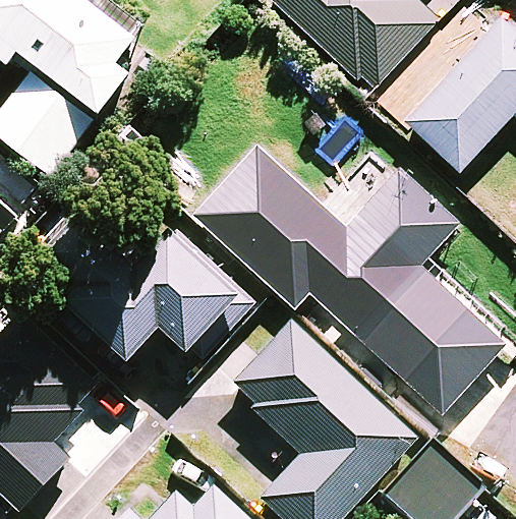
[(0,0),(0,59),(9,66),(19,54),(36,67),(0,111),(0,136),(48,176),(128,76),(115,66),(135,41),(89,3),(91,0),(0,0)]
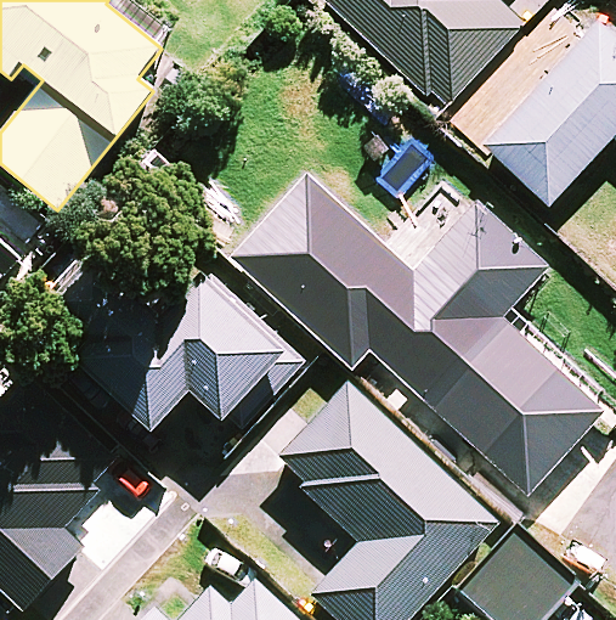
[(520,24),(497,3),(498,0),(322,0),(439,110),(520,24)]
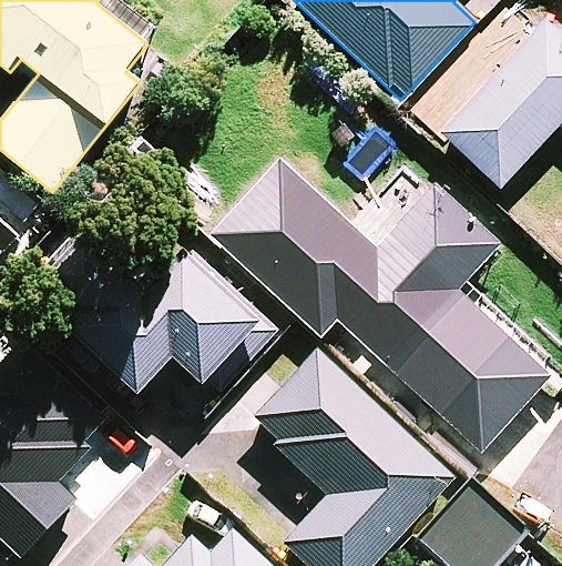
[(561,36),(545,20),(439,133),(500,190),(561,123),(561,36)]
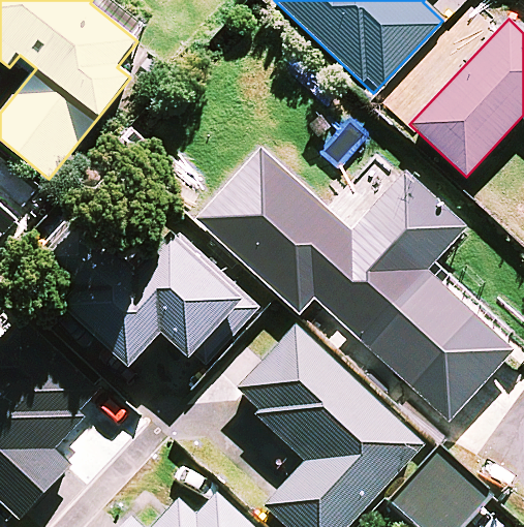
[(462,233),(404,177),(328,257),(347,276),(321,302),(447,421),(513,351),(427,271),(462,233)]
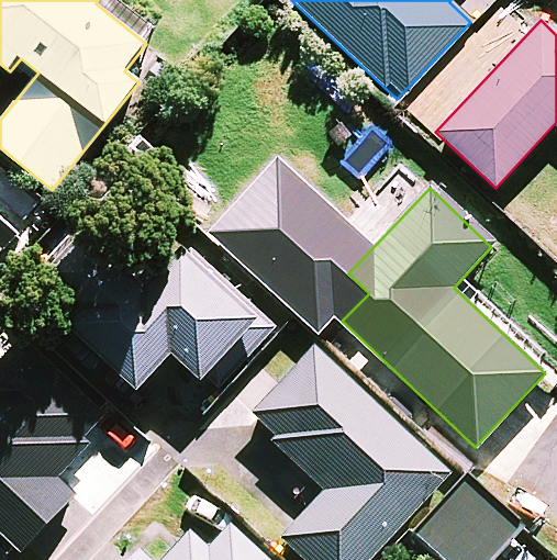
[(133,288),(75,227),(37,264),(69,298),(57,309),(137,391),(175,355),(204,387),(270,323),(187,236),(133,288)]
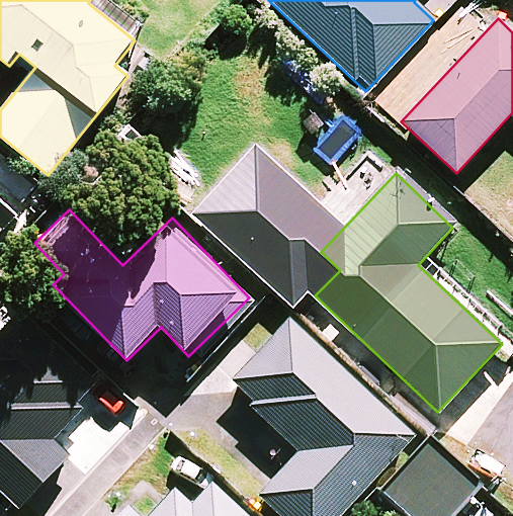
[(94,395),(14,319),(0,333),(0,491),(18,509),(67,457),(50,441),(94,395)]
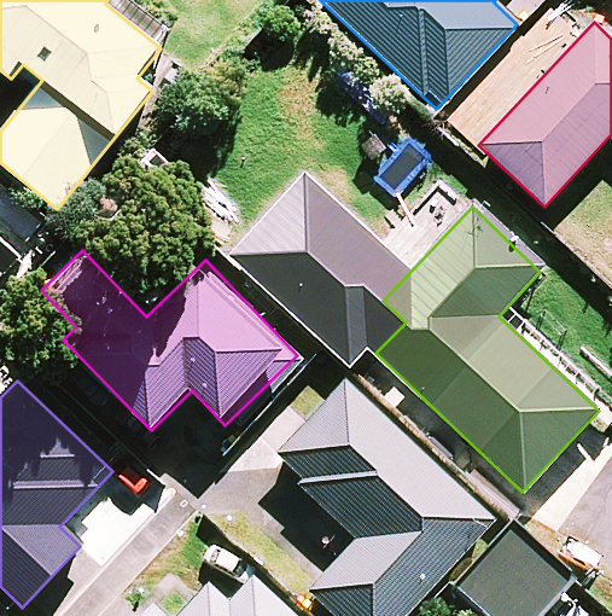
[(404,615),(488,527),(338,389),(267,468),(351,546),(303,599),(320,615),(404,615)]
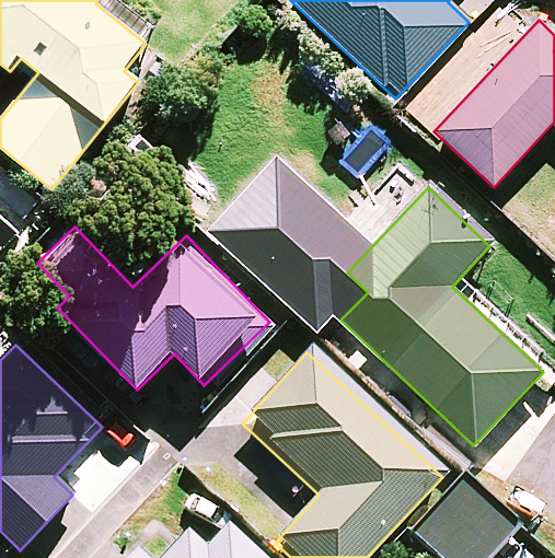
[(489,557),(515,532),(460,483),(409,537),(431,557),(489,557)]
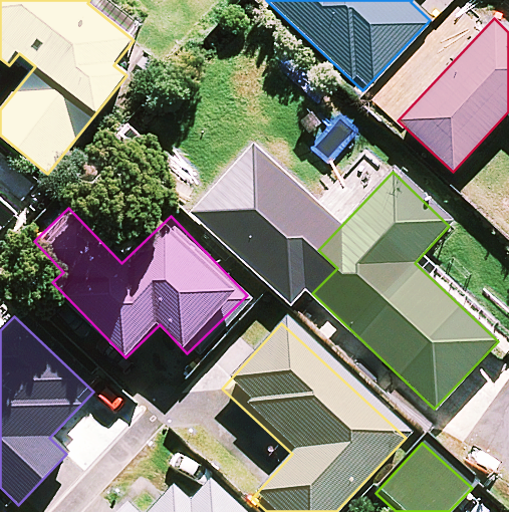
[(232,511),(202,483),(181,506),(169,495),(153,511),(124,511),(121,508),(117,511),(232,511)]
